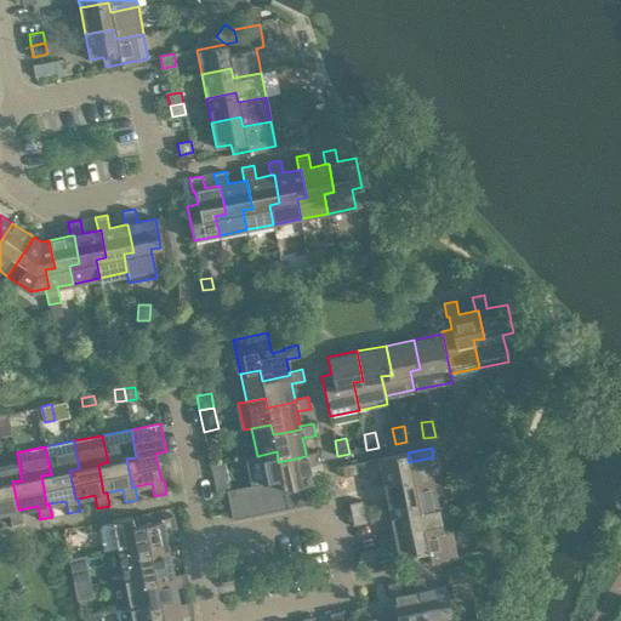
[(257,456),(246,457),(252,485),(254,484),(262,483),(262,484),(267,483),(281,479),(284,490),(303,485),(312,484),(308,466),(322,462),(319,450),(306,454),(306,456),(278,462),(277,451),(257,456)]
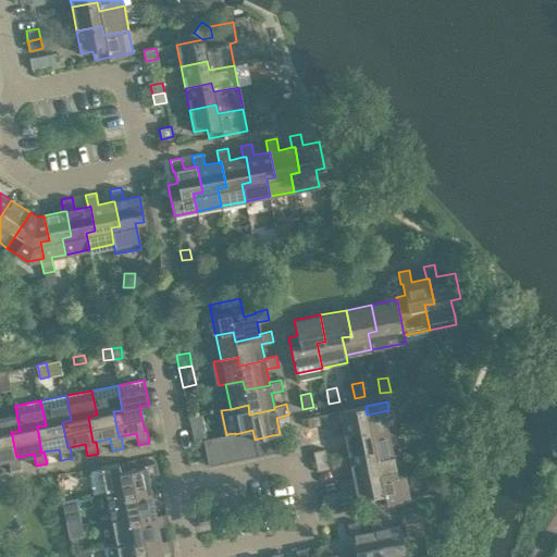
[(388,410),(367,415),(366,406),(338,410),(343,433),(369,428),(371,436),(388,433),(396,432),(392,409),(388,410)]
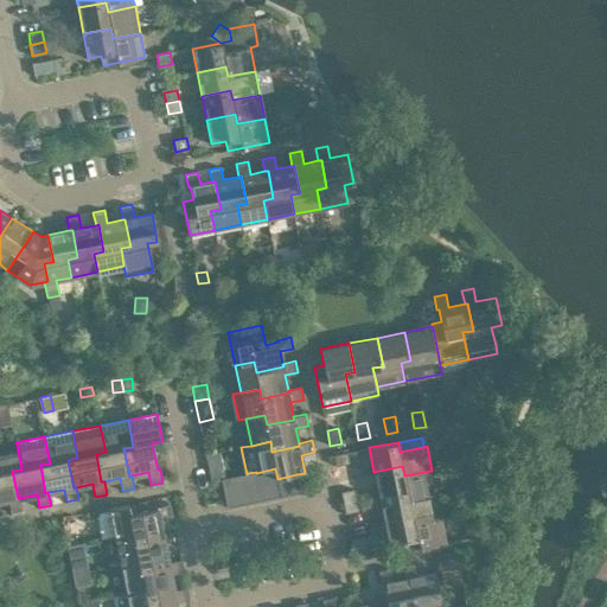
[(0,502),(8,500),(11,513),(23,511),(20,498),(18,498),(12,471),(21,470),(18,451),(0,453),(0,502)]
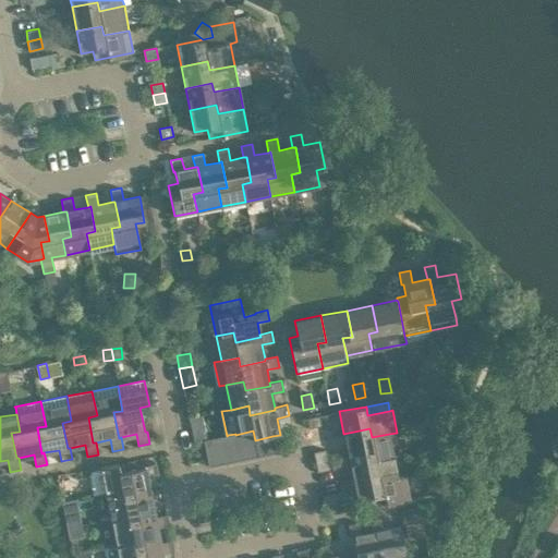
[(203,415),(190,417),(192,429),(205,427),(203,415)]
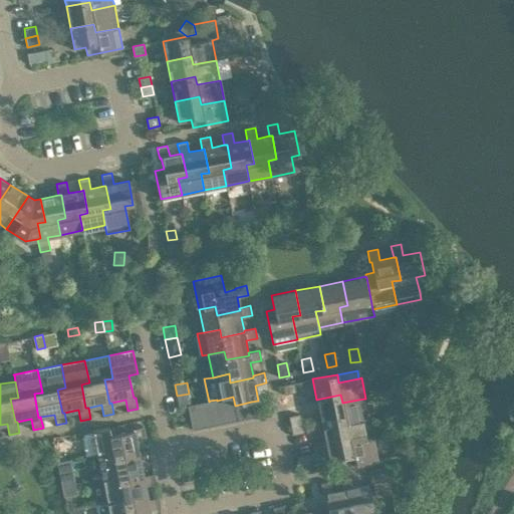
[(284,395),(296,393),(294,382),(282,384),(284,395)]
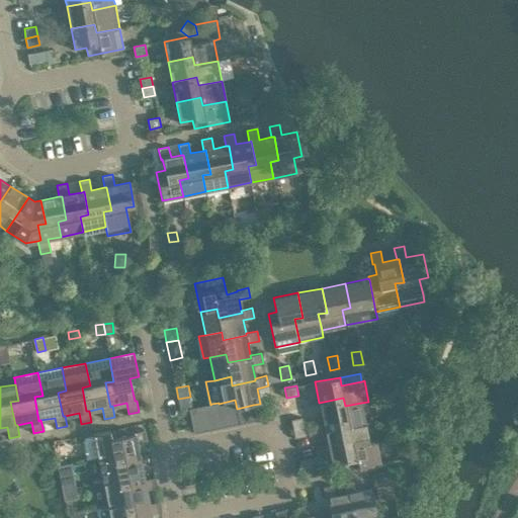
[(343,398),(319,403),(323,423),(347,418),(349,426),(365,423),(361,403),(345,406),(343,398)]
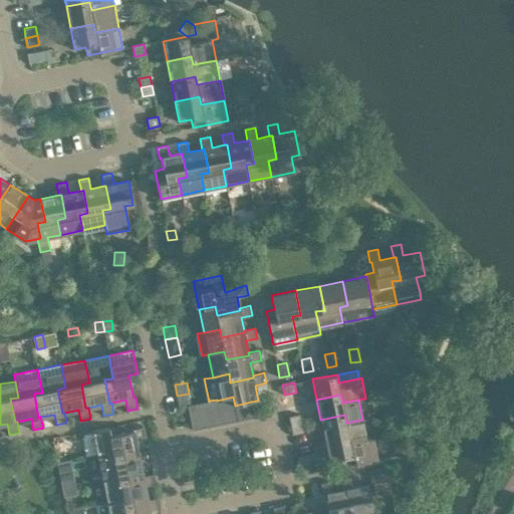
[(221,400),(226,423),(238,421),(235,406),(233,397),(221,400)]
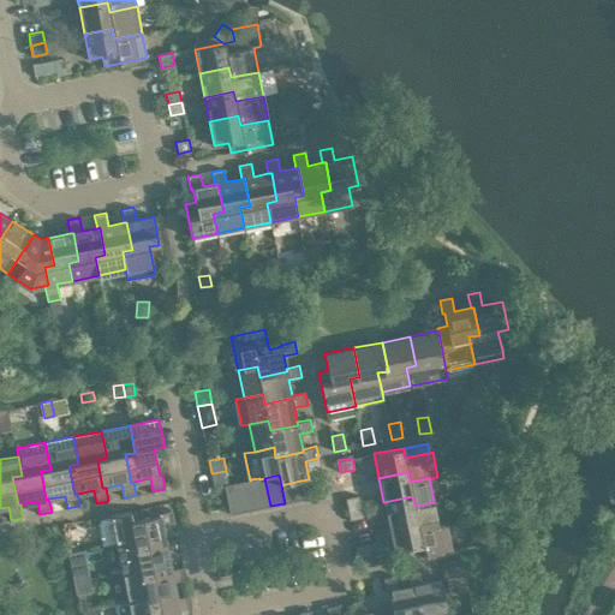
[(260,479),(260,478),(251,479),(257,509),(270,506),(264,478),(260,479)]
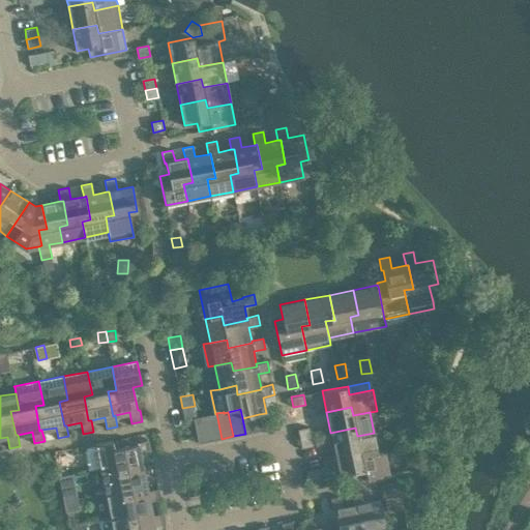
[(222,439),(216,413),(215,414),(205,416),(210,441),(222,439)]
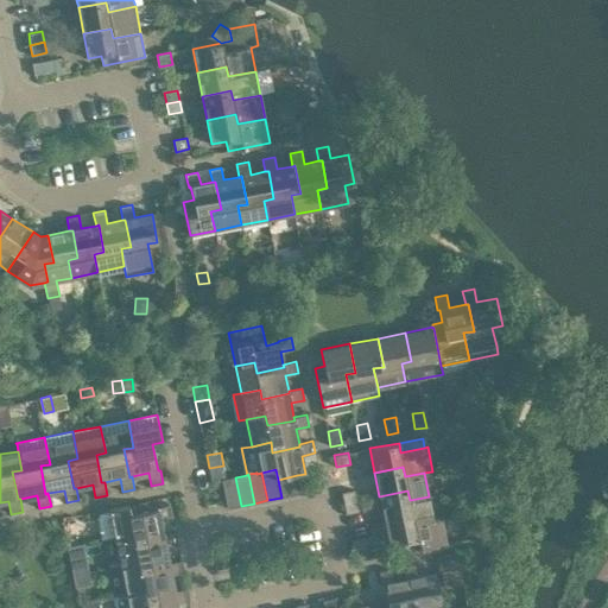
[(297,475),(278,480),(282,498),(302,494),(297,475)]
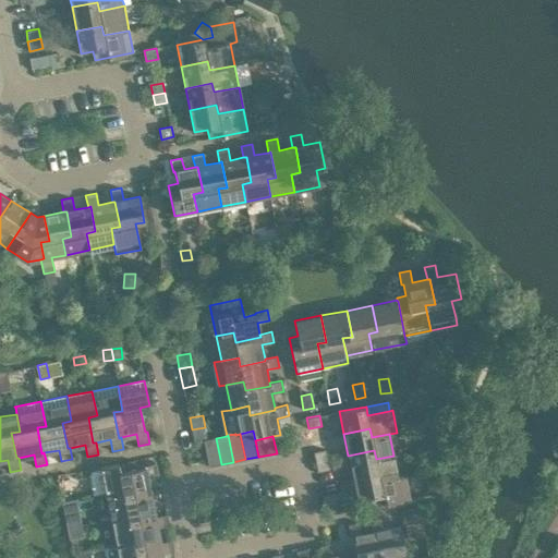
[(204,440),(209,466),(221,464),(216,438),(204,440)]
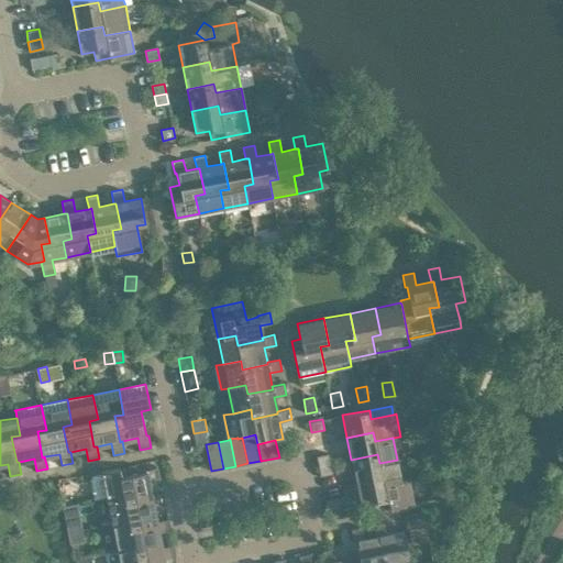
[(319,466),(331,464),(329,453),(317,456),(319,466)]
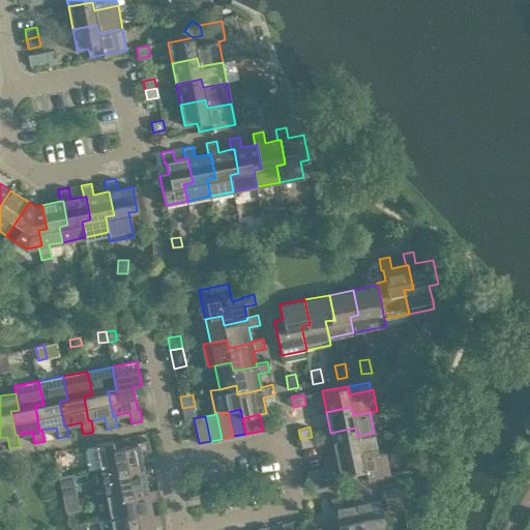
[(357,436),(355,428),(330,433),(334,453),(360,448),(361,457),(378,453),(374,433),(357,436)]
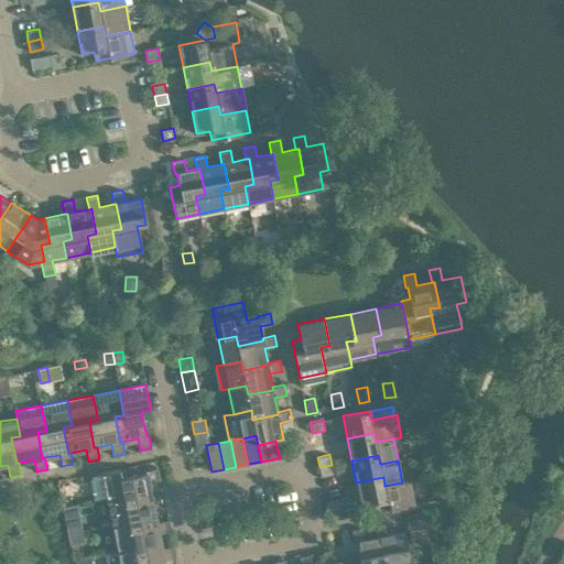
[(149,481),(160,479),(158,468),(145,470),(147,473),(137,475),(136,465),(101,473),(107,499),(125,495),(126,505),(152,499),(151,497),(149,481)]
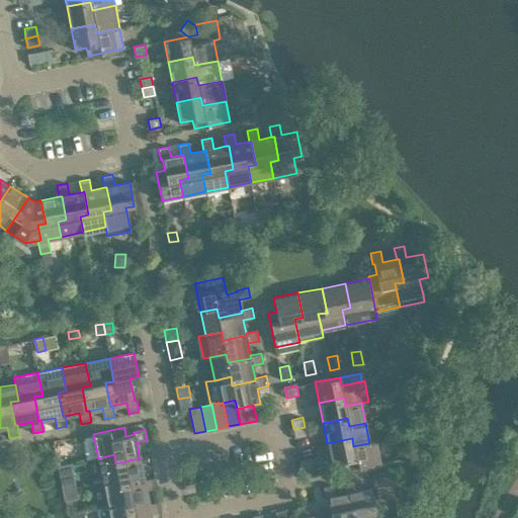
[(305,427),(293,429),(294,438),(307,436),(305,427)]
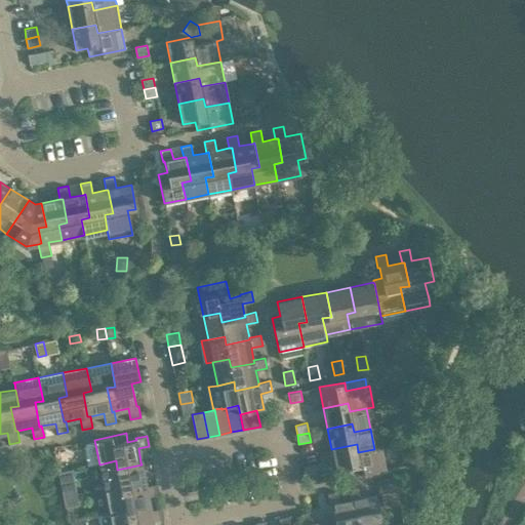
[(335,470),(348,468),(350,476),(388,469),(384,447),(374,449),(358,452),(357,444),(331,449),(335,470)]
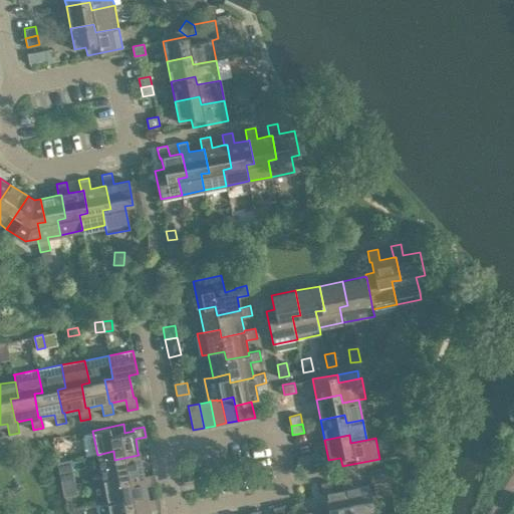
[(143,476),(140,463),(151,460),(149,451),(138,453),(139,455),(114,460),(113,451),(97,455),(102,478),(117,475),(119,483),(143,478),(143,476)]
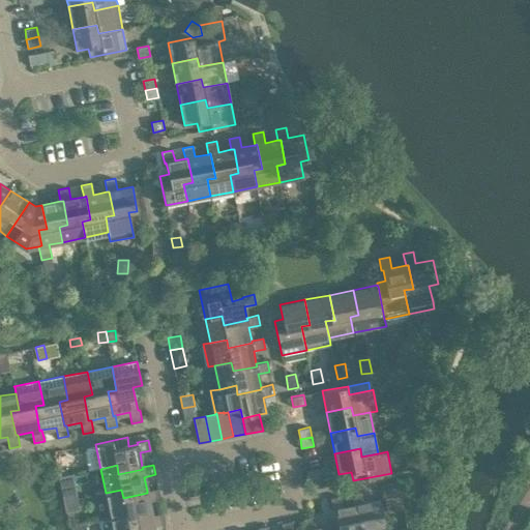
[(320,478),(318,469),(306,471),(308,480),(320,478)]
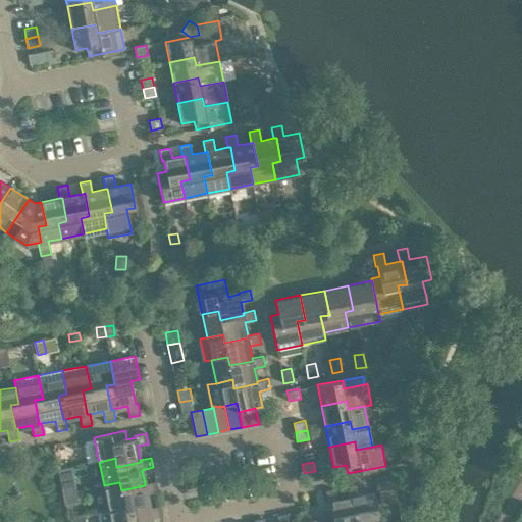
[(72,467),(58,469),(60,479),(74,477),(72,467)]
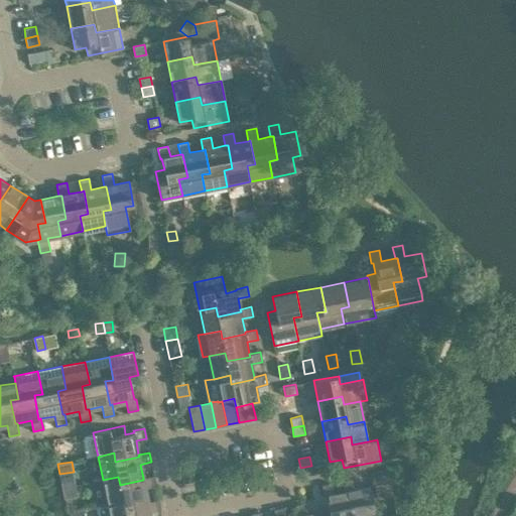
[(386,474),(371,477),(373,485),(388,482),(386,474)]
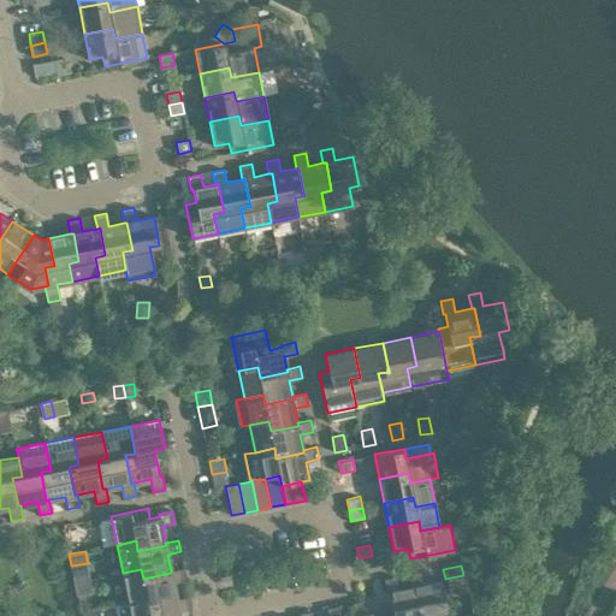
[(177,602),(177,599),(173,582),(187,580),(184,568),(171,570),(171,573),(143,579),(141,569),(123,573),(129,602),(147,598),(149,608),(177,602)]
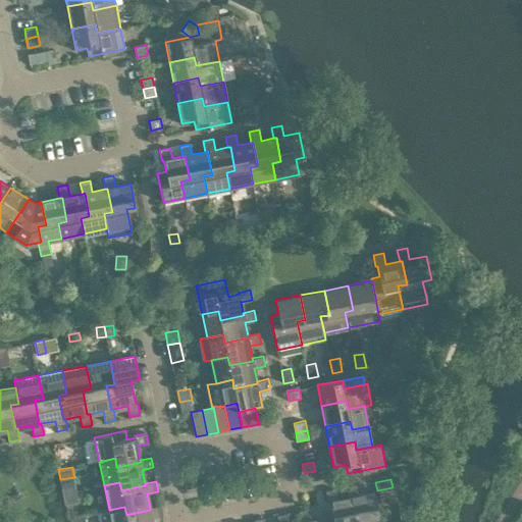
[(370,521),(370,518),(378,516),(374,492),(358,496),(356,484),(346,486),(348,498),(351,497),(355,521),(348,521),(370,521)]
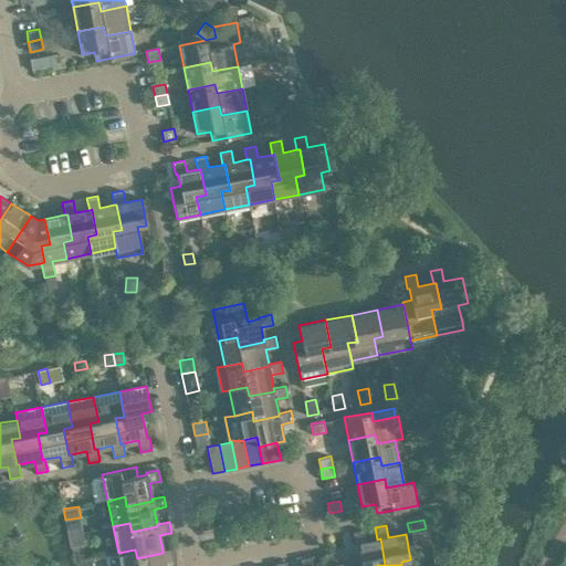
[(380,538),(377,540),(366,542),(364,530),(353,532),(355,544),(357,544),(359,556),(350,557),(352,561),(353,565),(377,565),(385,565),(380,538)]
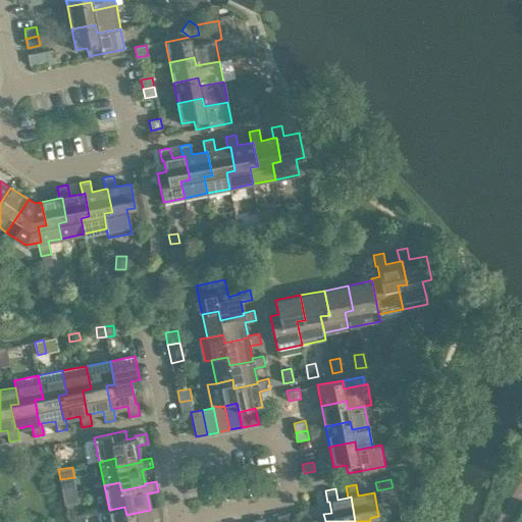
[(76,490),(63,493),(65,504),(80,501),(76,490)]
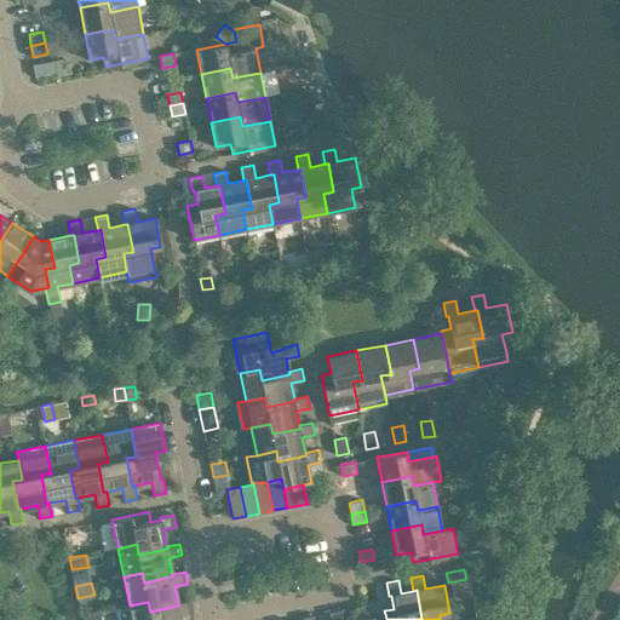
[(181,619),(181,615),(193,612),(191,601),(178,603),(178,606),(150,612),(148,602),(130,606),(131,619),(181,619)]
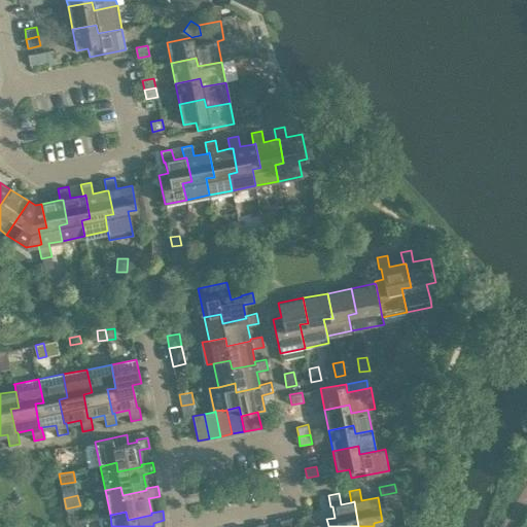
[(313,514),(303,516),(305,526),(308,526),(307,526),(328,526),(327,522),(315,525),(313,514)]
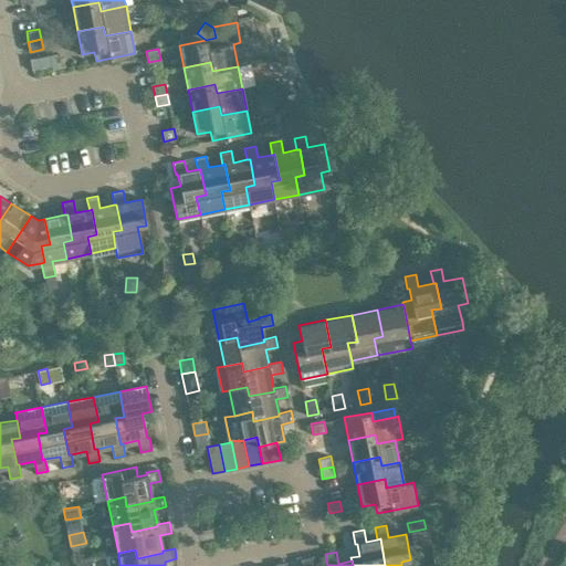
[(301,558),(301,565),(329,565),(331,565),(327,565),(324,565),(313,565),(311,556),(301,558)]
